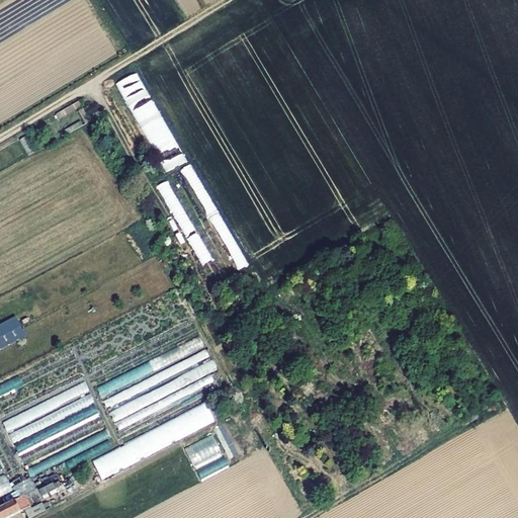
[(140,72),(117,84),(158,163),(169,158),(174,168),(185,162),(140,72)]
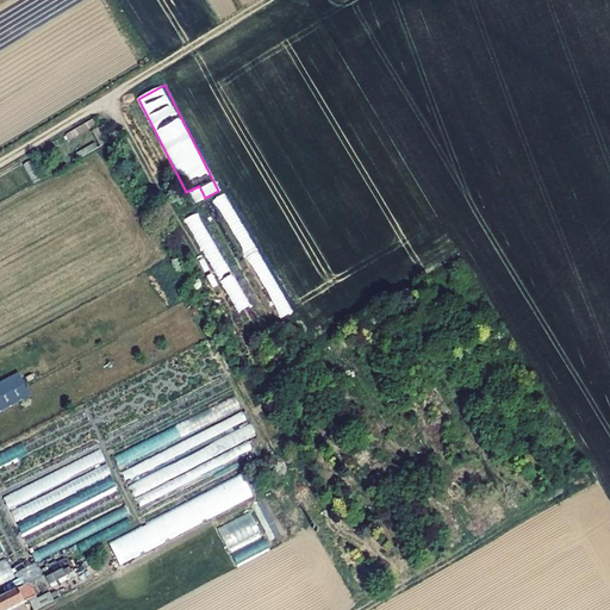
[(0,385),(0,398),(24,386),(18,375),(0,385)]
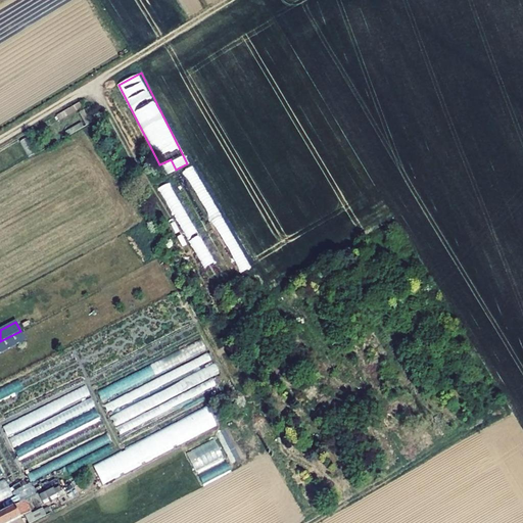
[(20,331),(0,341),(0,353),(26,340),(20,331)]
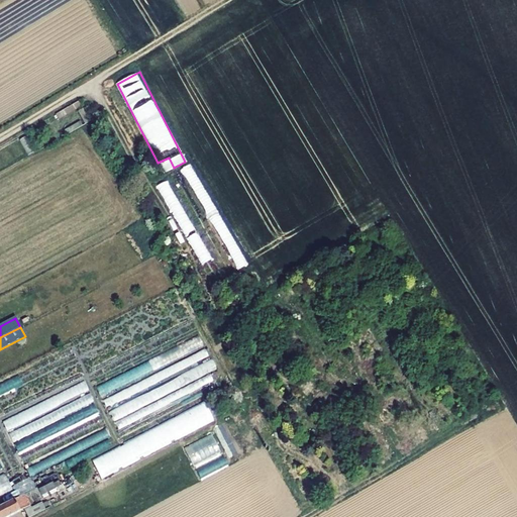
[(175,351),(96,387),(100,396),(179,360),(175,351)]
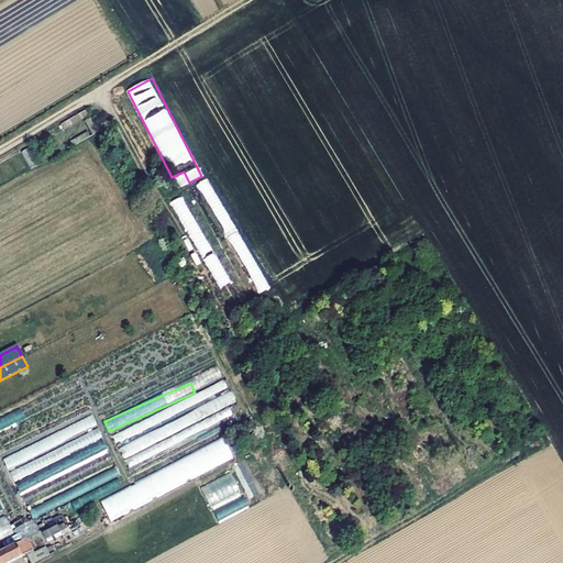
[(128,466),(231,422),(224,407),(233,404),(225,384),(111,432),(117,446),(119,445),(128,466)]
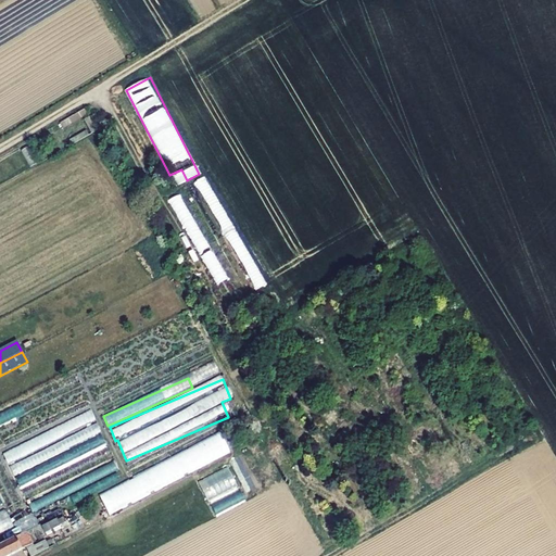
[(3,452),(24,503),(27,502),(32,512),(70,496),(73,503),(122,483),(112,460),(111,460),(93,416),(3,452)]
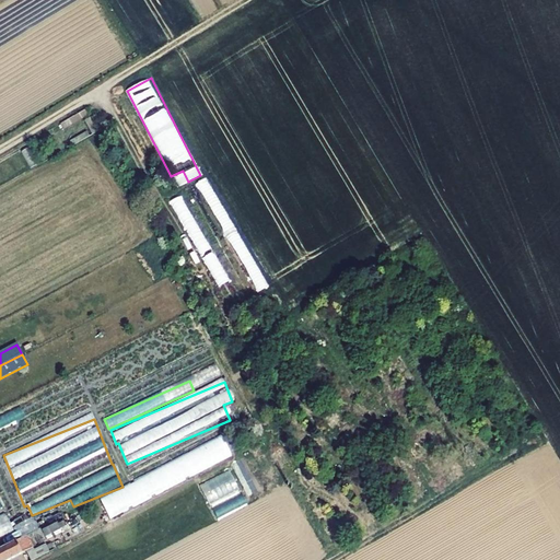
[(98,499),(108,518),(231,457),(221,438),(98,499)]
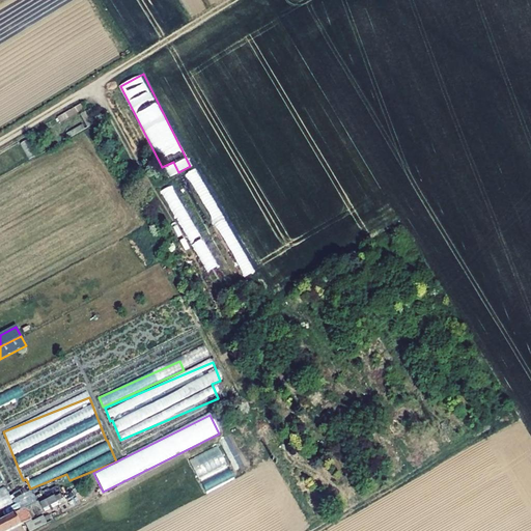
[(257,429),(264,446),(277,441),(270,424),(257,429)]
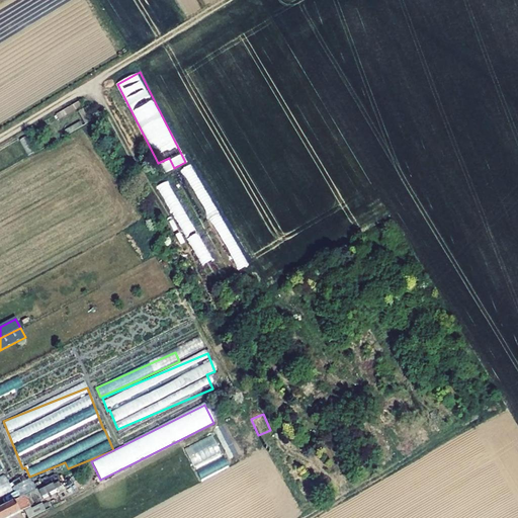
[(0,436),(0,470),(3,469),(6,473),(16,469),(0,436)]
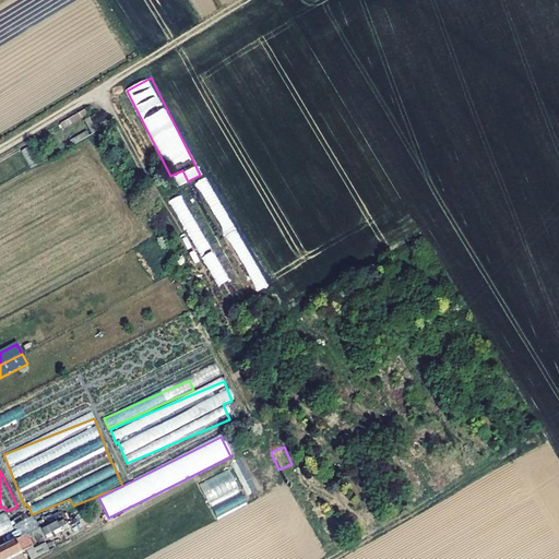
[(6,514),(0,516),(0,537),(13,532),(6,514)]
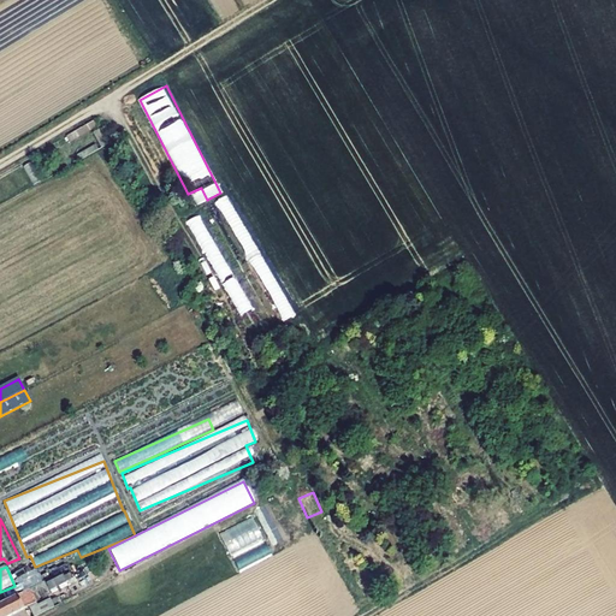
[(45,586),(49,596),(67,586),(64,576),(45,586)]
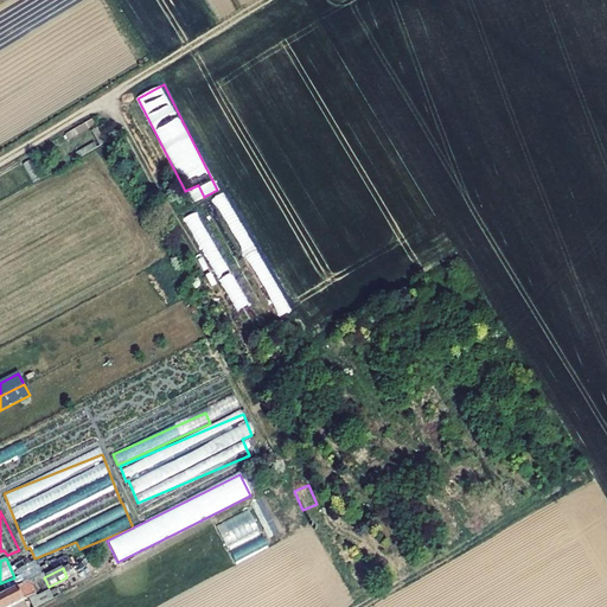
[(32,580),(0,596),(0,606),(5,606),(30,594),(37,589),(32,580)]
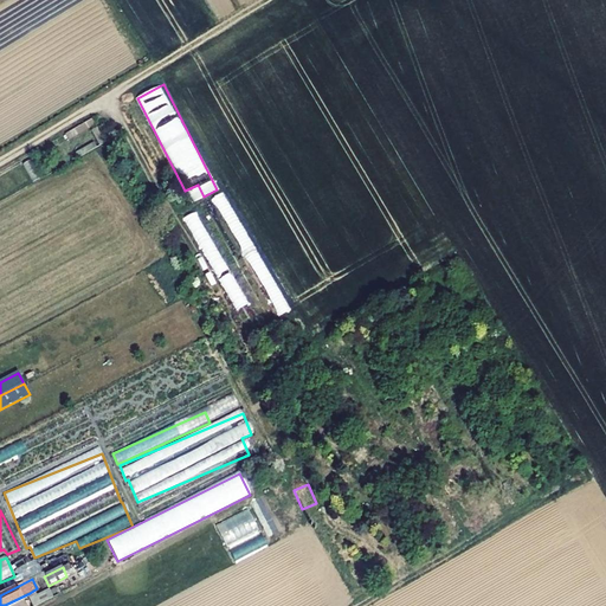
[(51,587),(39,594),(44,600),(56,594),(51,587)]
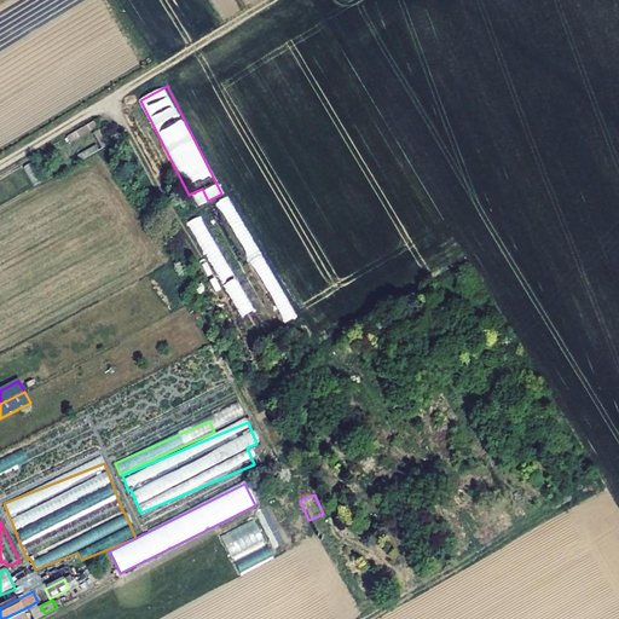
[(40,607),(34,611),(38,617),(45,613),(40,607)]
